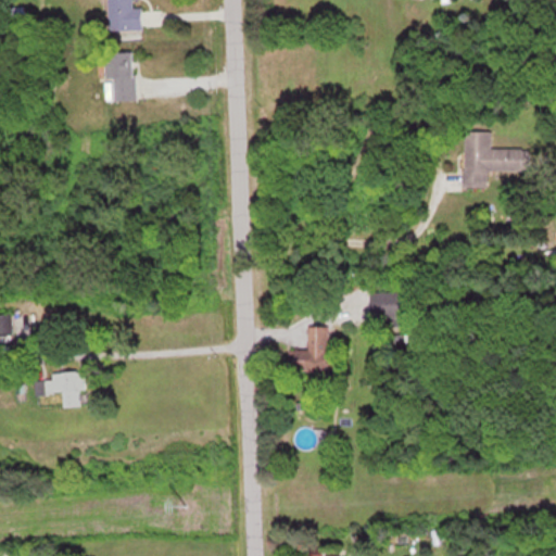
[(109,0),(109,28),(142,28),(142,7),(133,7),(131,0),(109,0)]
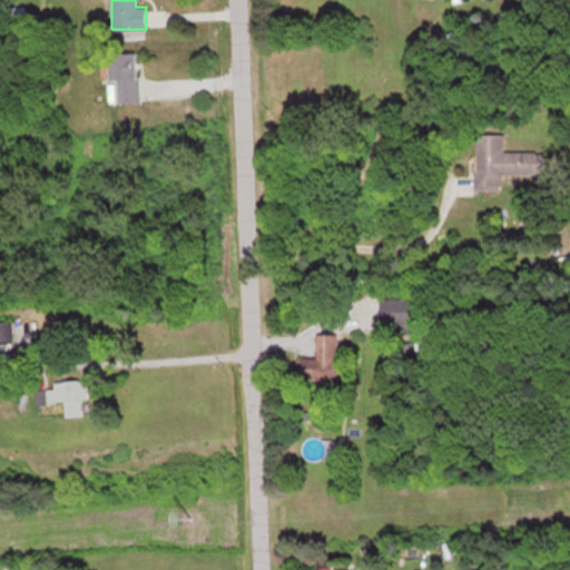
[(543,151),(503,150),(504,134),(477,134),(475,190),(500,192),(500,174),(542,175),(543,151)]
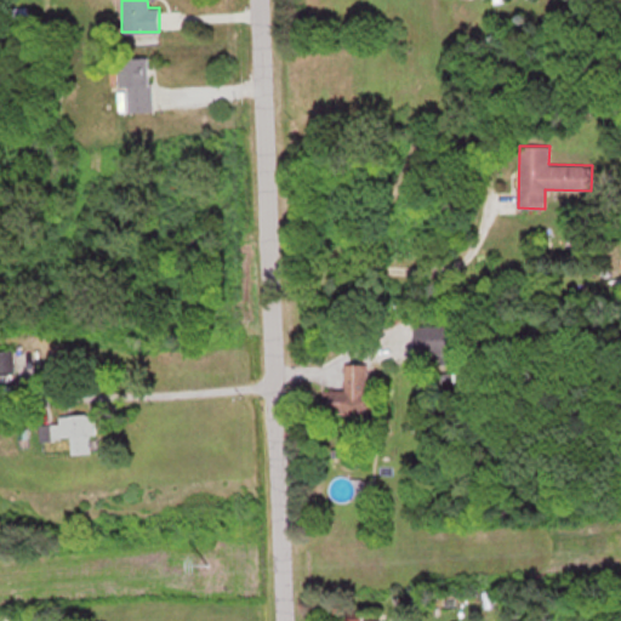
[(416,325),(416,366),(469,366),(469,325),(416,325)]
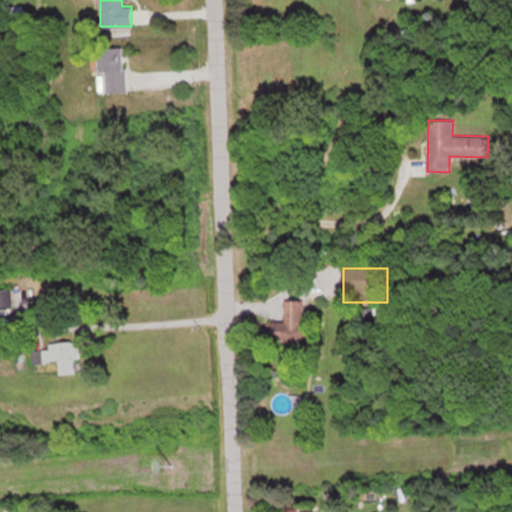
[(11,289),(0,289),(0,307),(11,307),(11,289)]
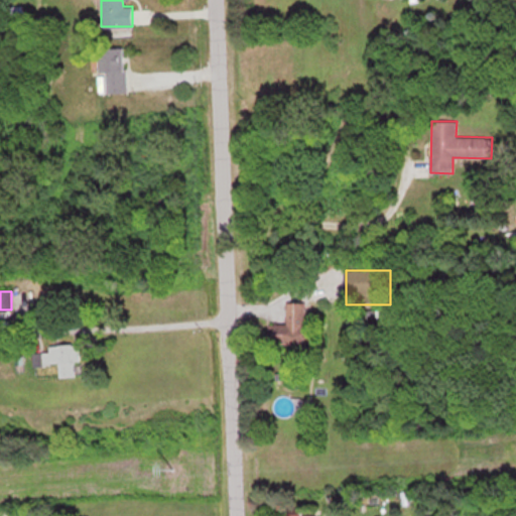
[(305,344),(304,302),(286,302),(286,326),(272,326),(272,344),(305,344)]
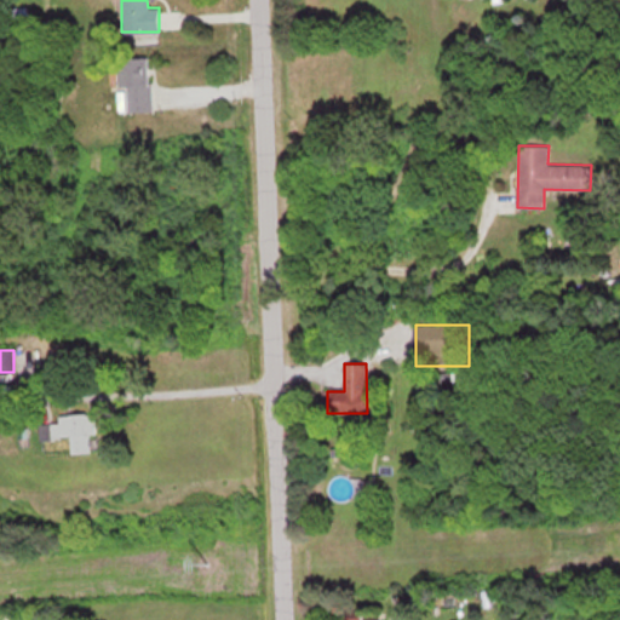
[(92,413),(58,415),(58,422),(36,423),(38,441),(69,438),(70,453),(95,452),(92,413)]
